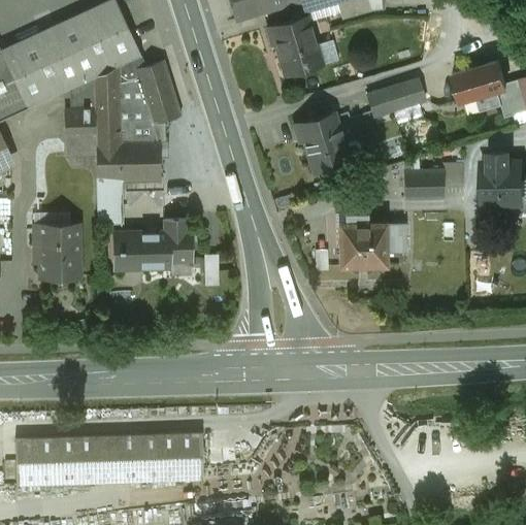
[(109,0),(1,51),(27,109),(71,89),(95,77),(138,57),(141,56),(118,0),(109,0)]
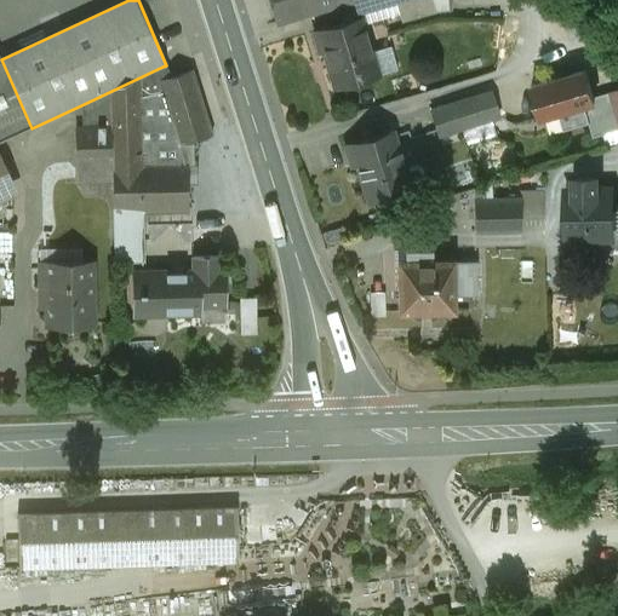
[(304,16),(298,0),(274,0),(282,23),(304,16)]
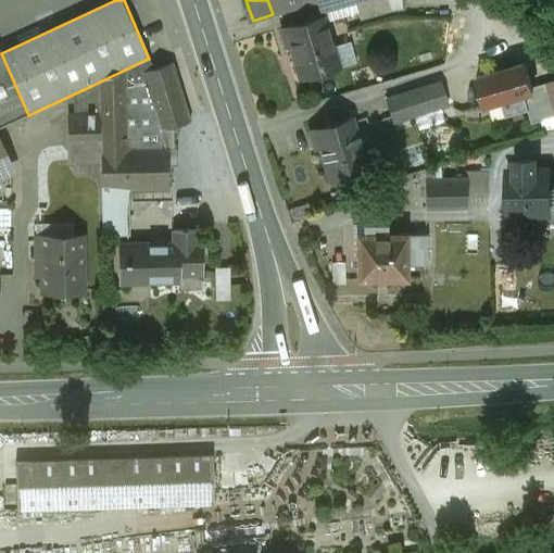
[(267,0),(273,14),(314,0),(316,0),(320,12),(359,0),(267,0)]
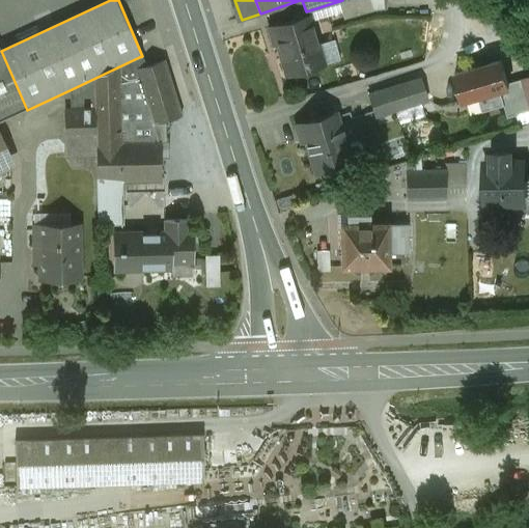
[(307,18),(268,29),(274,47),(281,45),(289,75),(324,64),(307,18)]
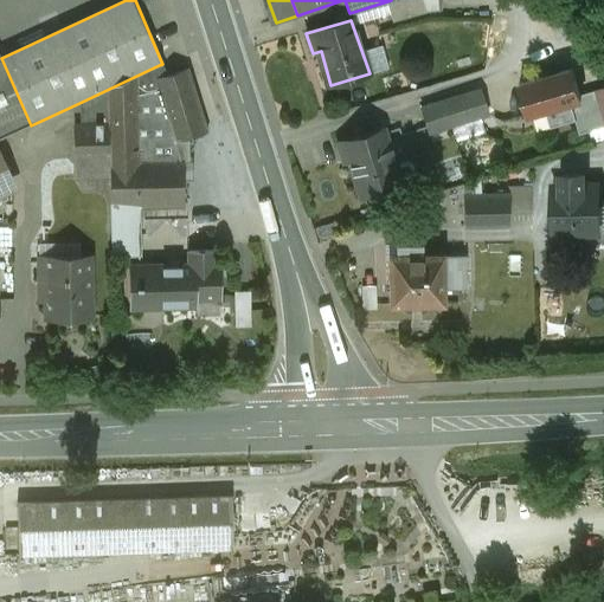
[(1,58),(0,58),(0,140),(31,125),(1,58)]
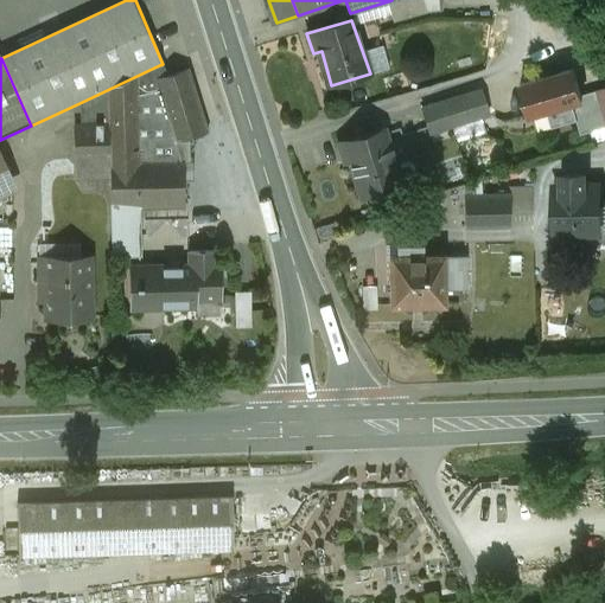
[(159,65),(109,89),(110,124),(112,160),(112,166),(163,164),(165,207),(185,206),(184,153),(179,143),(209,134),(189,70),(165,77),(159,65)]
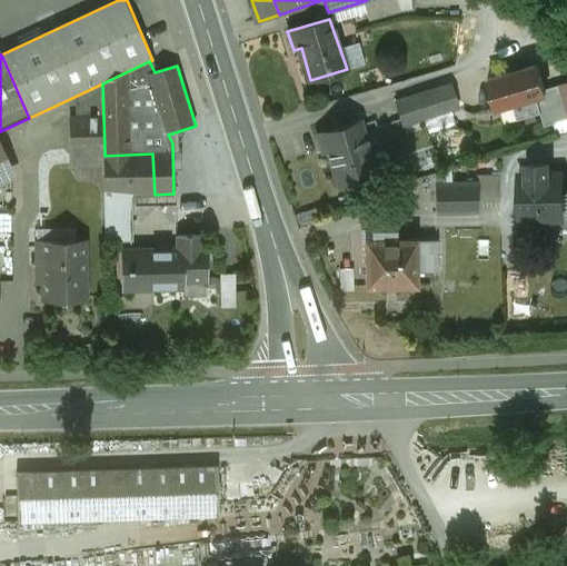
[(539,66),(490,82),(500,111),(515,107),(520,122),(543,115),(538,99),(549,95),(539,66)]
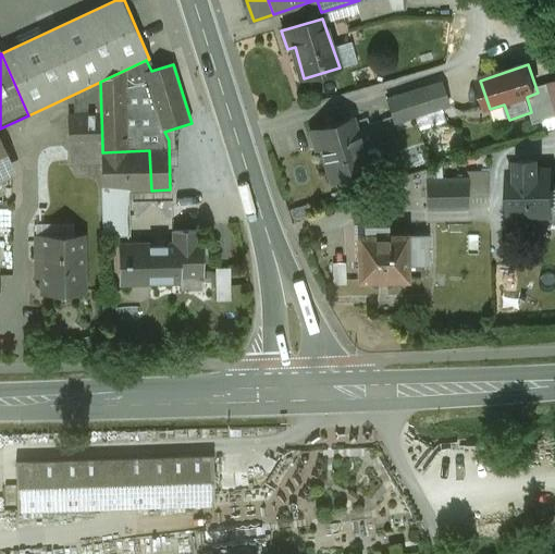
[(75,94),(75,115),(101,114),(100,82),(75,94)]
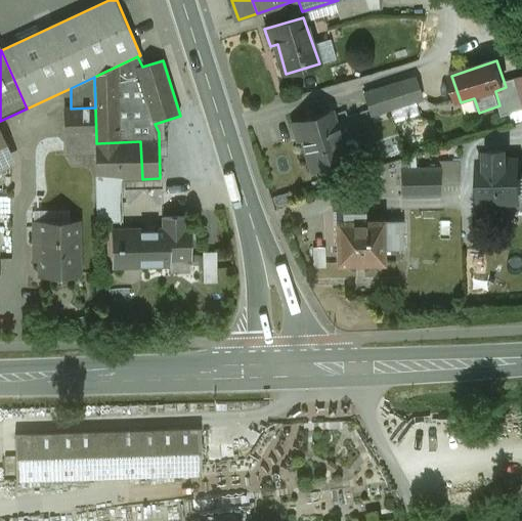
[(417,81),(397,86),(403,106),(422,100),(417,81)]
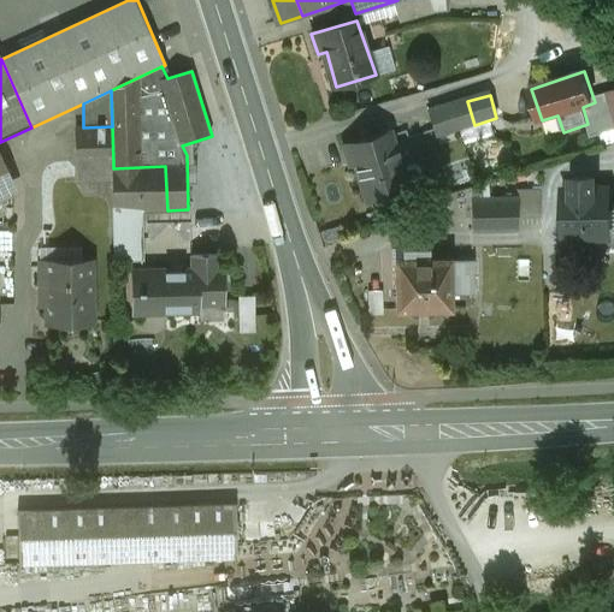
[(613,106),(610,97),(595,102),(583,107),(588,124),(594,140),(613,134),(613,106)]
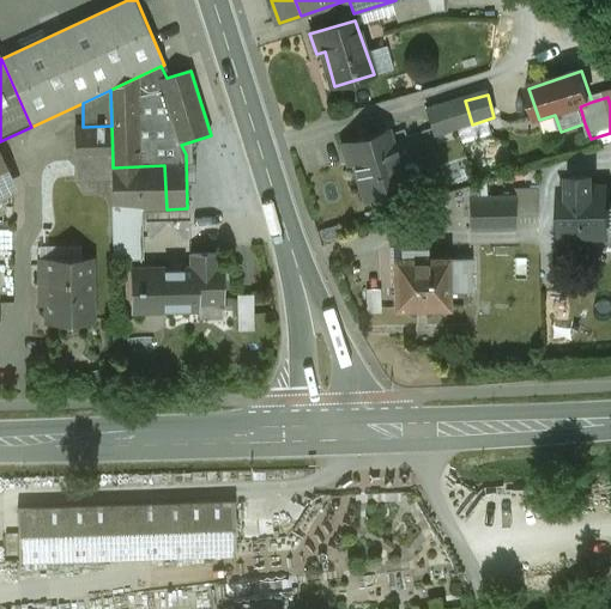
[(465,101),(451,105),(458,128),(472,125),(465,101)]
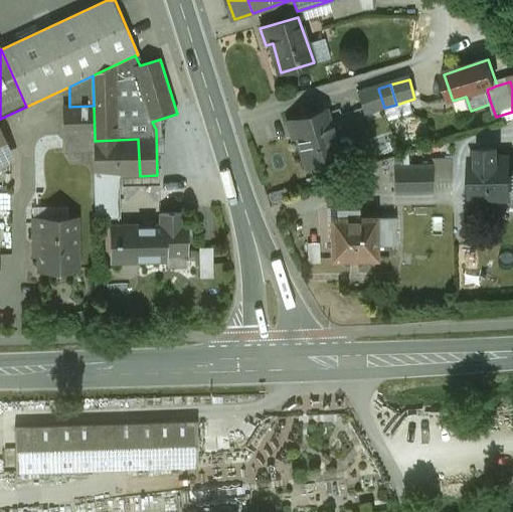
[(378,89),(358,95),(364,114),(384,108),(378,89)]
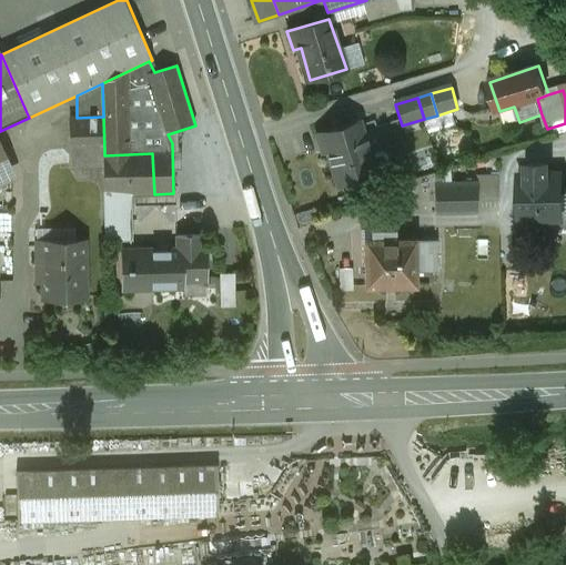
[(70,150),(104,150),(103,117),(77,118),(69,118),(70,150)]
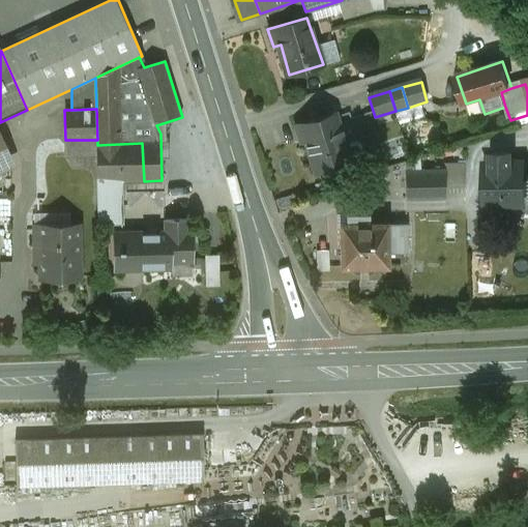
[(335,112),(294,124),(301,146),(309,143),(318,174),(351,164),(335,112)]
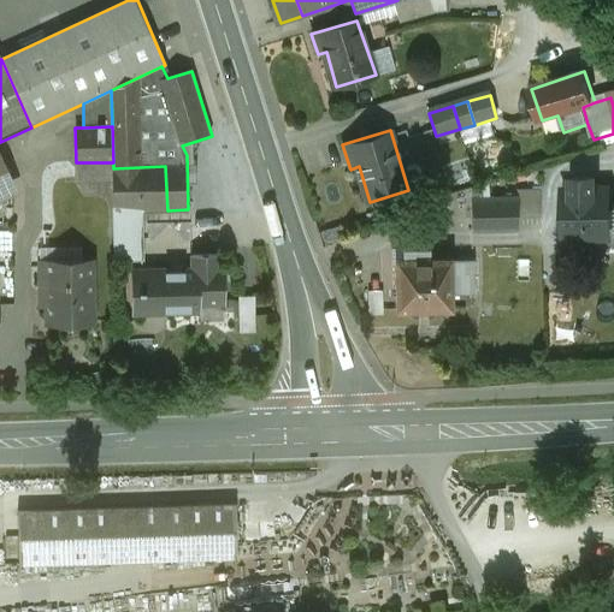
[(0,183),(12,177),(0,149),(0,183)]
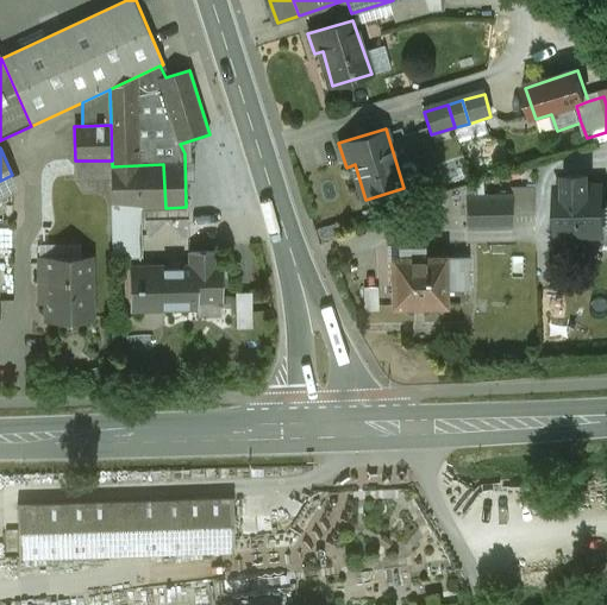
[(75,176),(112,176),(112,166),(112,161),(75,161),(75,176)]
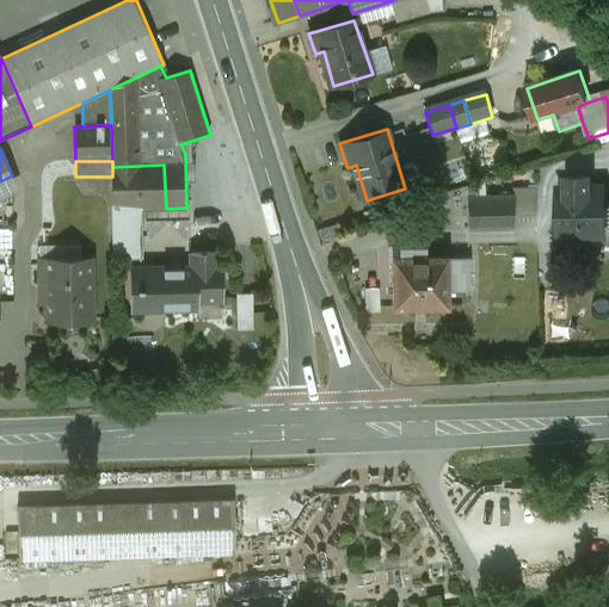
[(164,165),(112,167),(112,177),(114,209),(141,209),(154,208),(154,215),(166,215),(166,209),(164,165)]
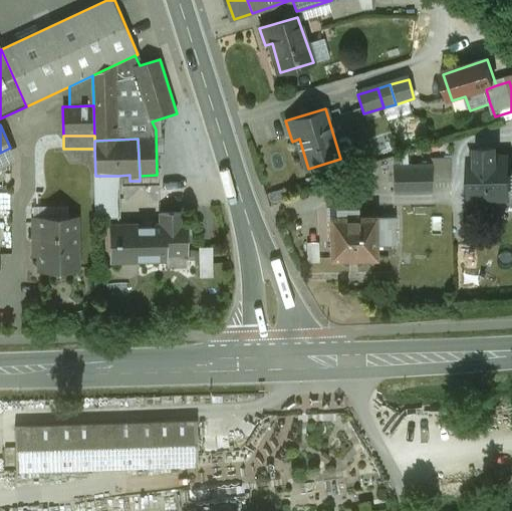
[(482,164),(471,165),(473,196),(511,194),(511,164),(498,164),(498,153),(482,154),(482,164)]
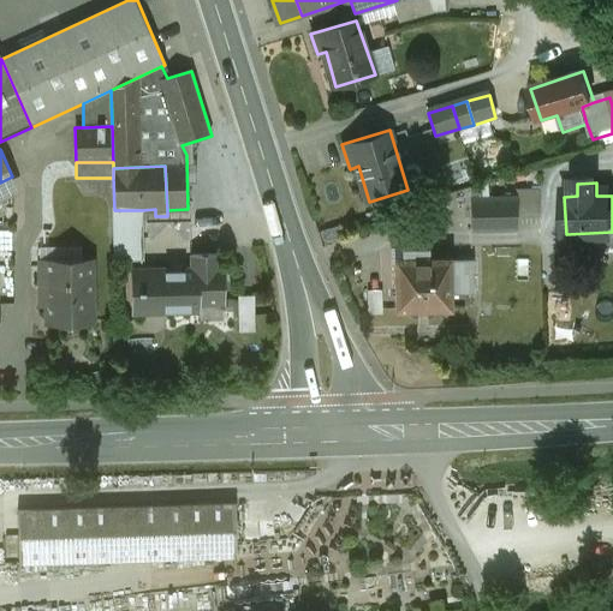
[(517,197),(469,198),(470,229),(518,228),(517,197)]
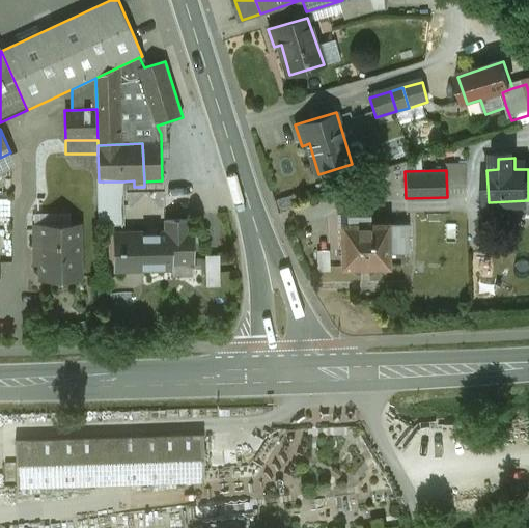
[(122,182),(99,182),(99,226),(123,225),(122,182)]
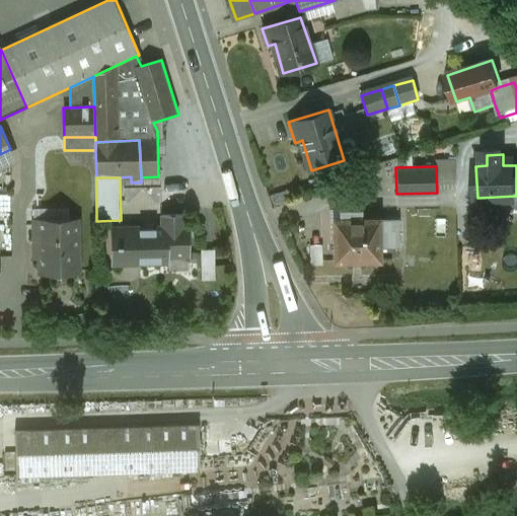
[(164,216),(164,229),(165,258),(191,256),(190,228),(185,228),(185,215),(164,216)]
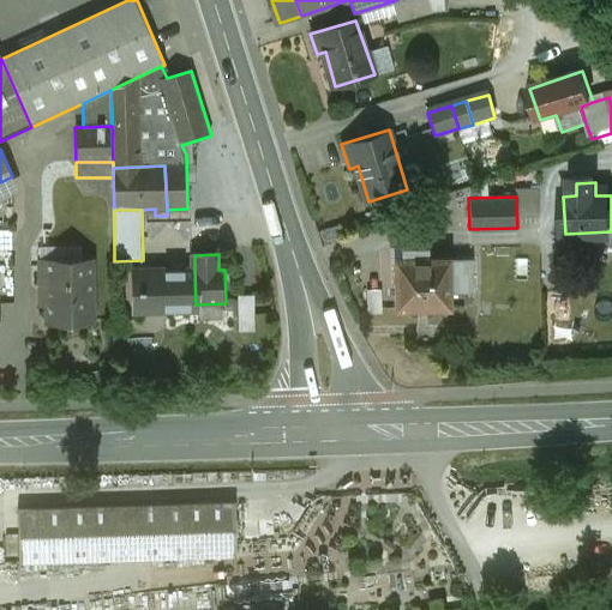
[(450,257),(397,258),(399,307),(451,306),(450,257)]
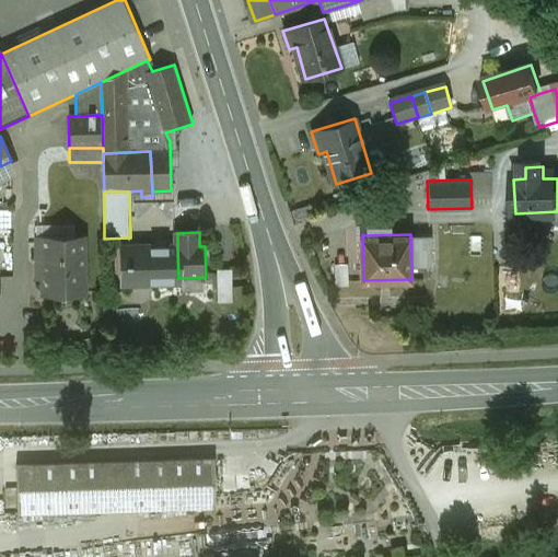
[(84,238),(36,240),(36,268),(44,268),(45,296),(86,294),(84,238)]
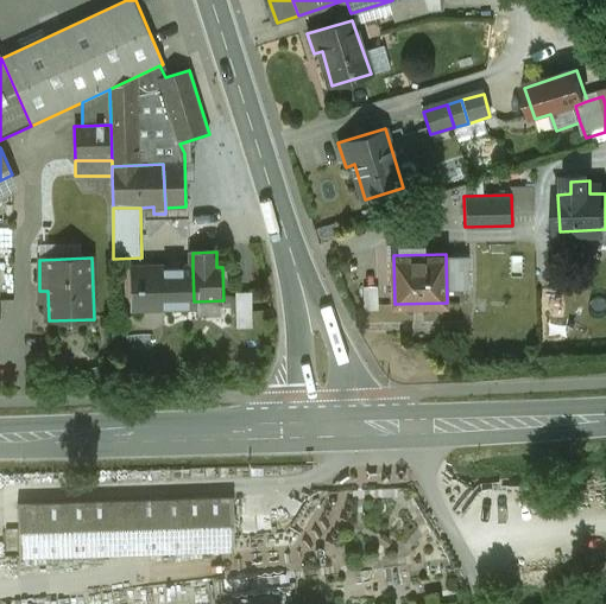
[(193,268),(136,269),(137,310),(194,309),(194,302),(193,268)]
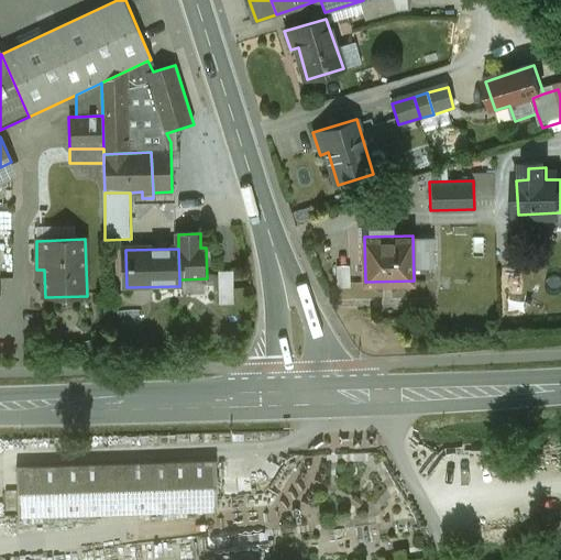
[(221,305),(237,305),(235,272),(221,272),(221,305)]
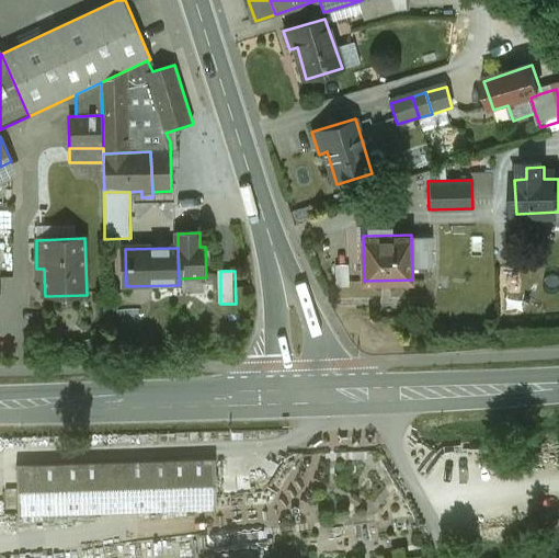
[(215,462),(18,467),(19,516),(216,511),(215,462)]
